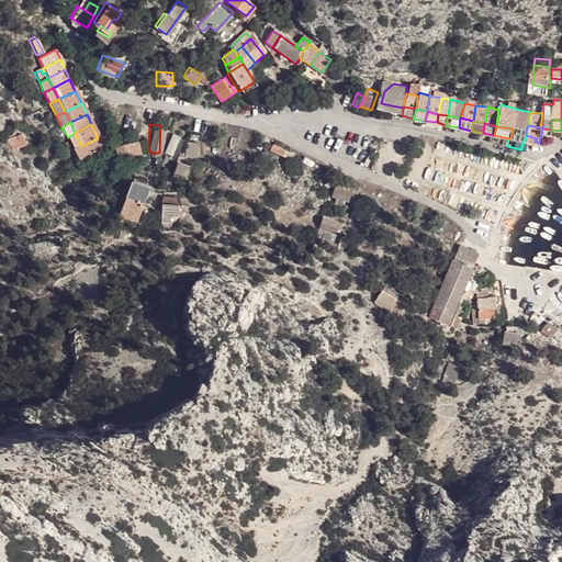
[(75,133),(68,137),(68,141),(62,145),(67,154),(71,152),(81,146),(75,133)]
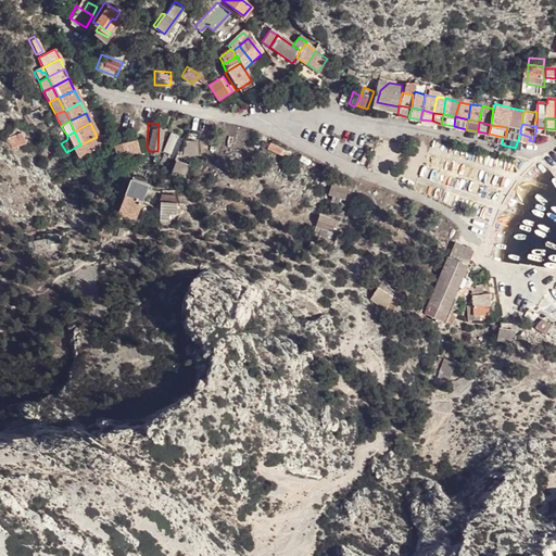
[(24,133),(9,141),(15,152),(29,143),(24,133)]
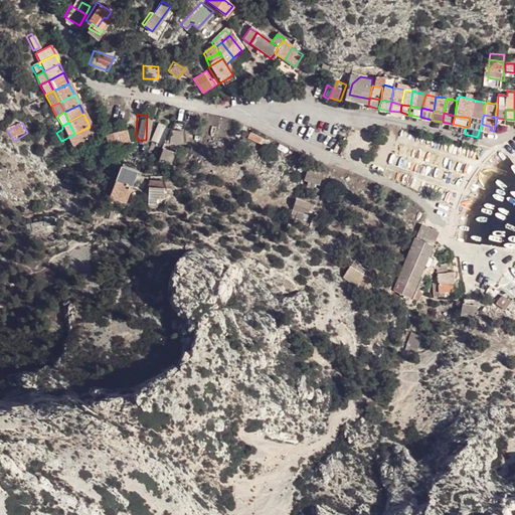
[(168,127),(159,123),(152,140),(162,143),(168,127)]
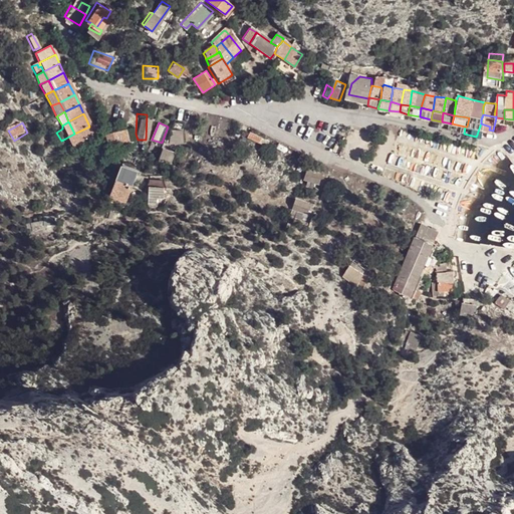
[(95,138),(89,126),(74,134),(80,145),(95,138)]
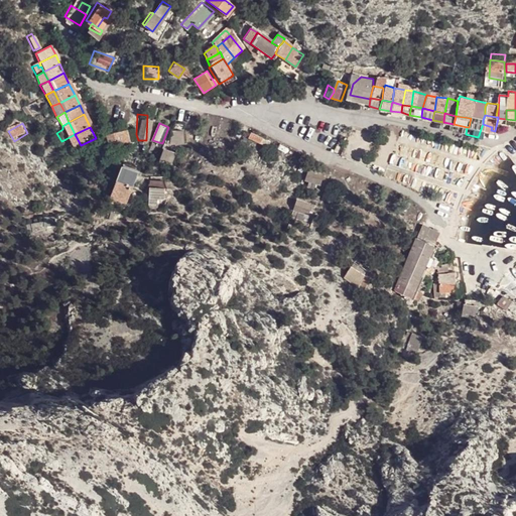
[(124,128),(111,132),(113,140),(114,143),(128,140),(124,128)]
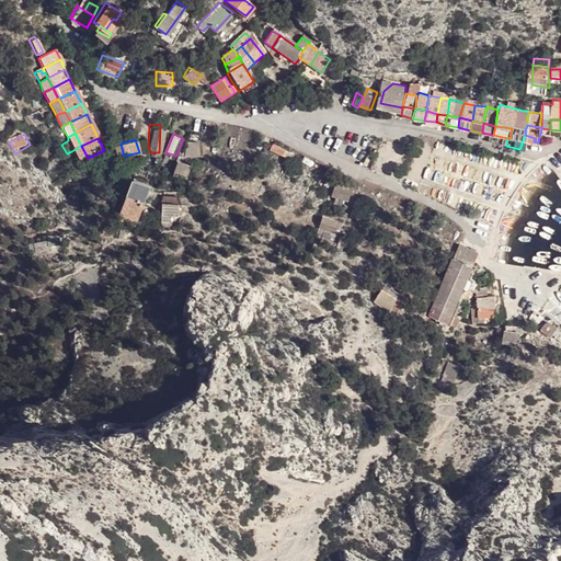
[(204,141),(189,141),(189,159),(203,159),(204,141)]
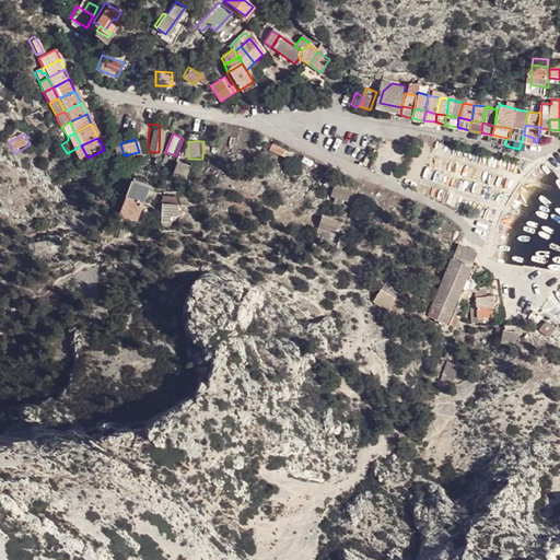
[(272,143),(270,149),(281,154),(284,149),(272,143)]
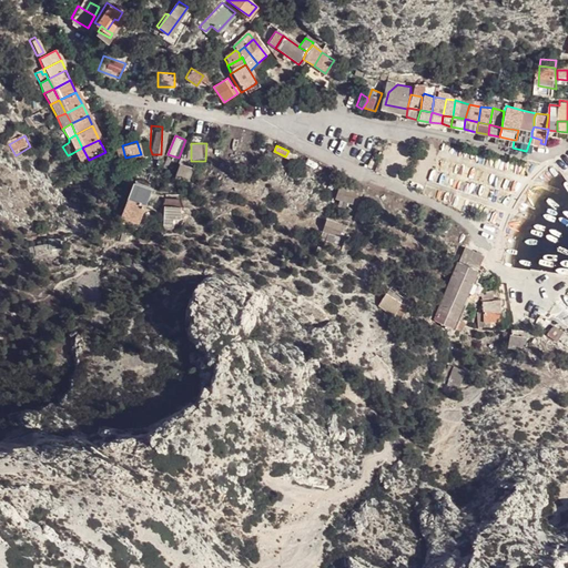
[(72,153),(80,164),(89,160),(82,148),(72,153)]
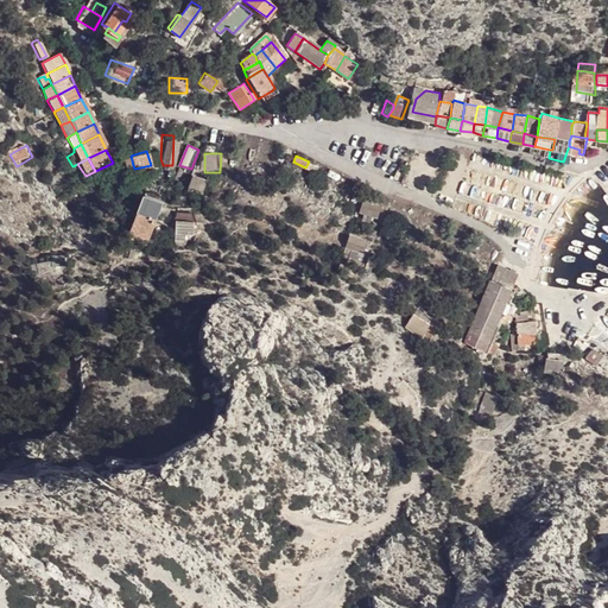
[(210,181),(196,176),(190,191),(204,196),(210,181)]
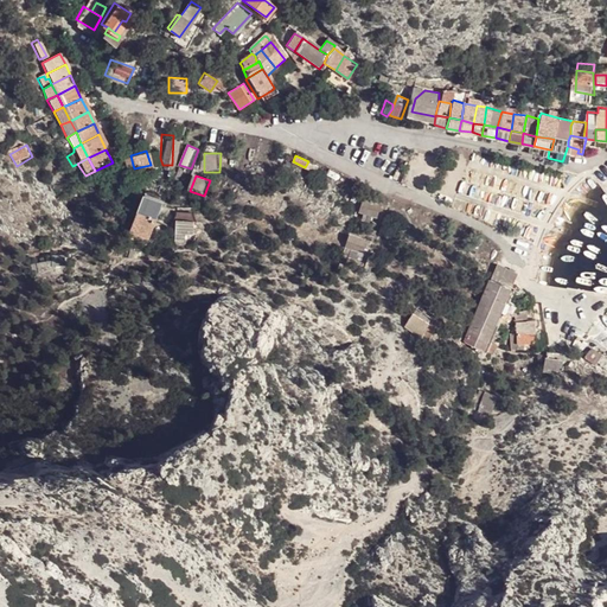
[(167,205),(148,196),(131,232),(151,242),(167,205)]
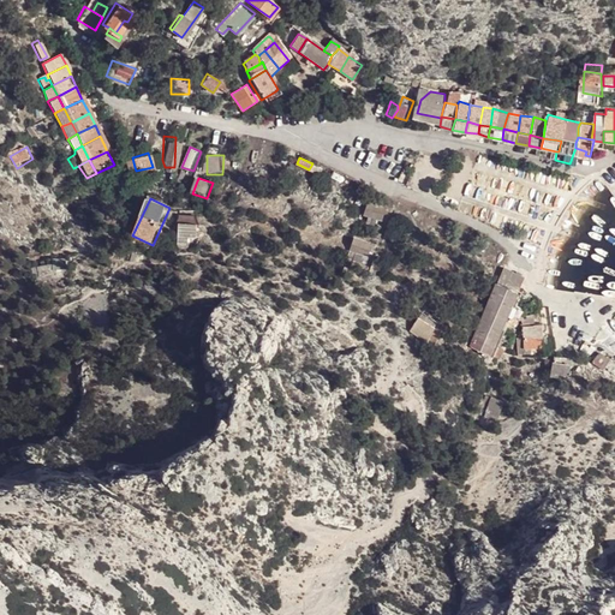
[(386,209),(368,204),(368,209),(365,219),(384,222),(384,218),(386,209)]
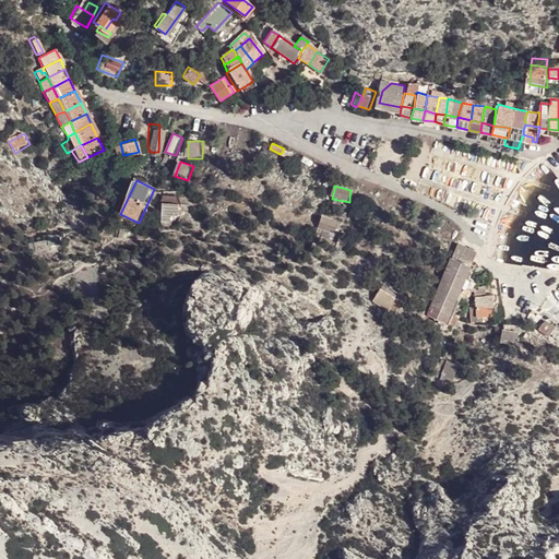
[(183,205),(165,204),(164,223),(182,224),(183,205)]
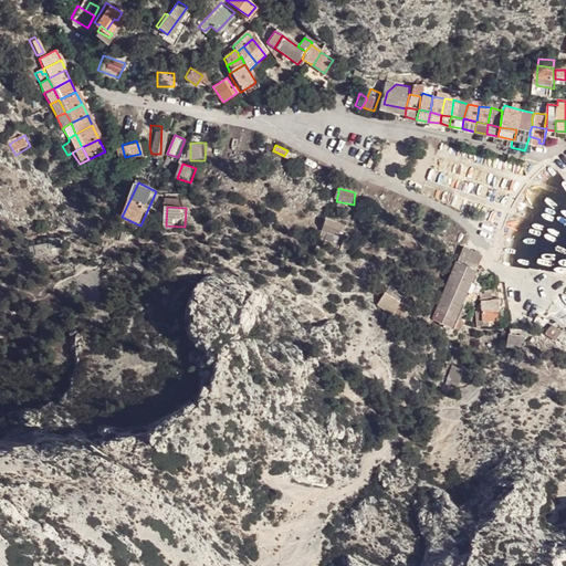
[(343,226),(327,217),(318,234),(334,242),(343,226)]
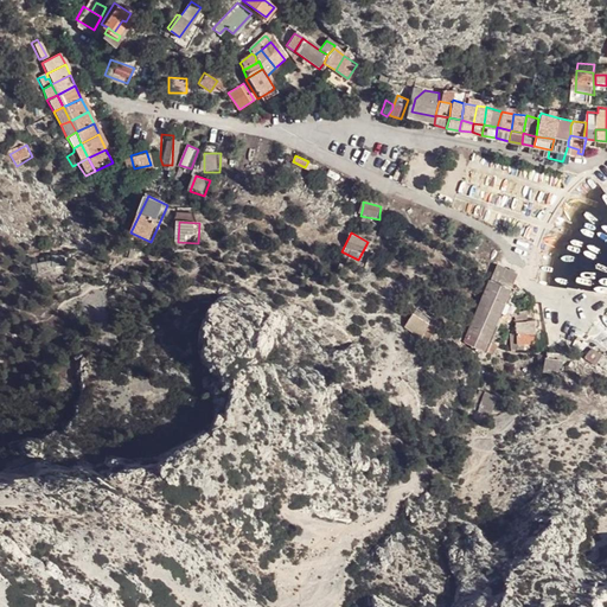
[(138,260),(139,251),(131,249),(129,257),(138,260)]
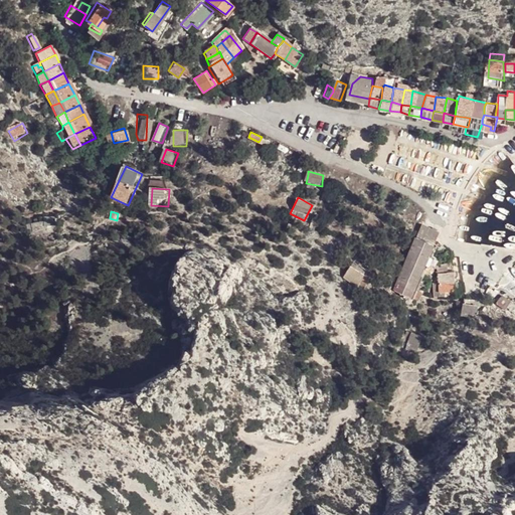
[(53,215),(44,215),(44,224),(53,224),(53,215)]
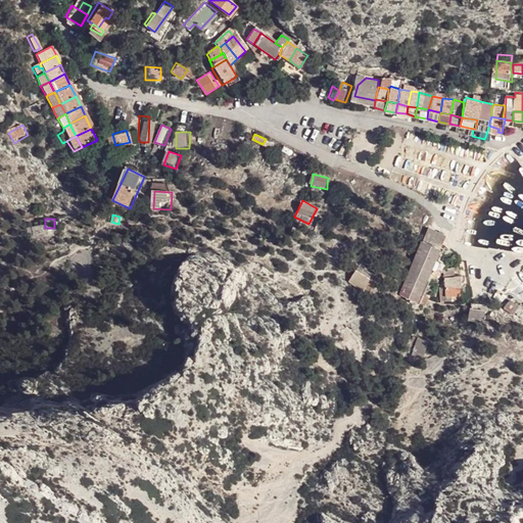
[(44,228),(44,224),(31,226),(33,236),(47,233),(47,228),(44,228)]
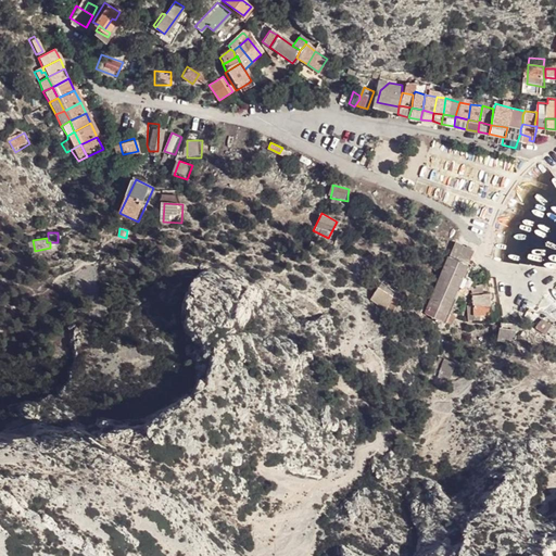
[(455,242),(452,250),(469,257),(474,249),(455,242)]
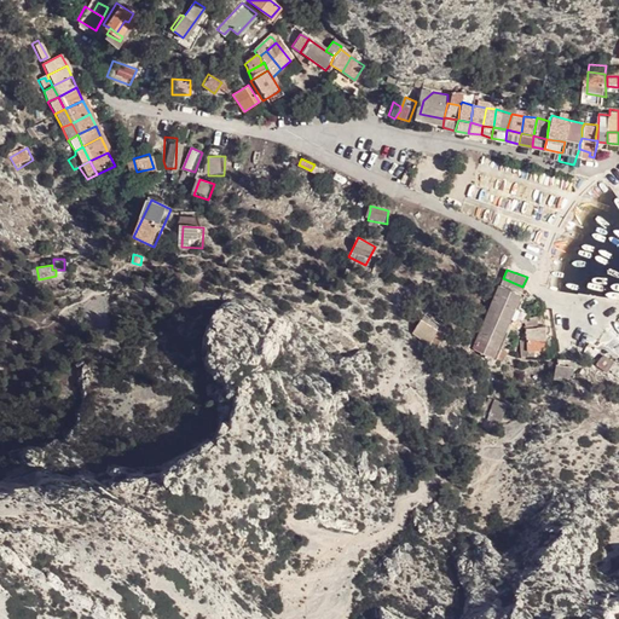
[(522,287),(503,278),(499,281),(526,291),(522,287)]
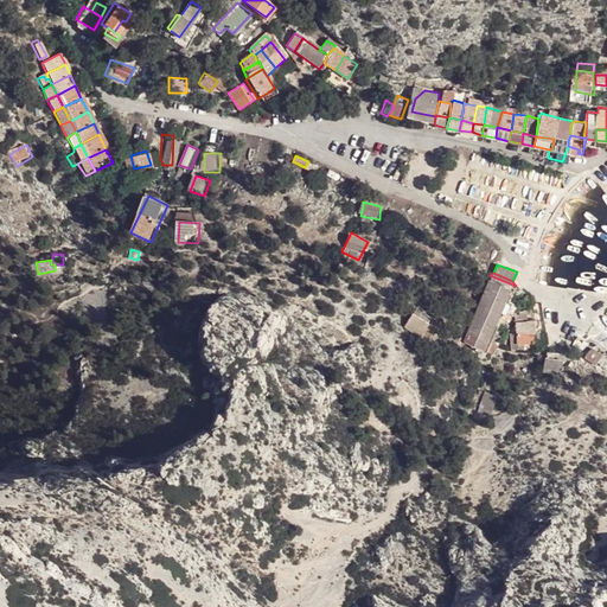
[(464,342),(484,350),(516,286),(490,275),(479,306),(464,342)]
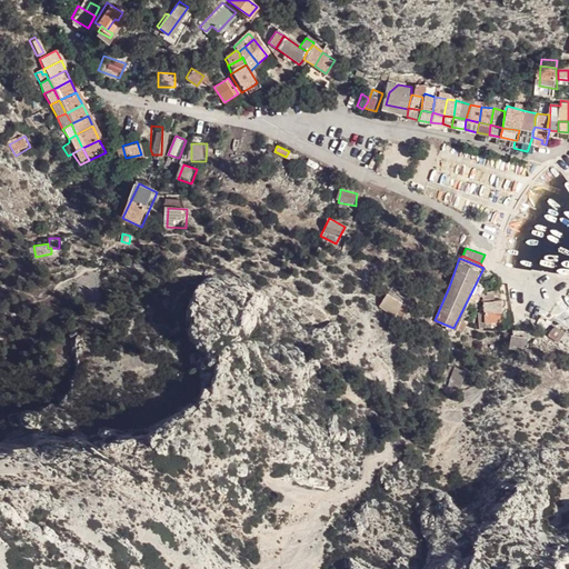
[(495,290),(483,291),(485,299),(496,299),(495,290)]
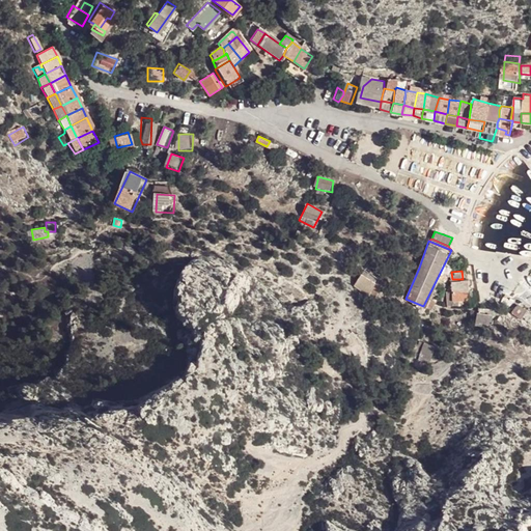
[(380,287),(363,277),(356,288),(372,299),(380,287)]
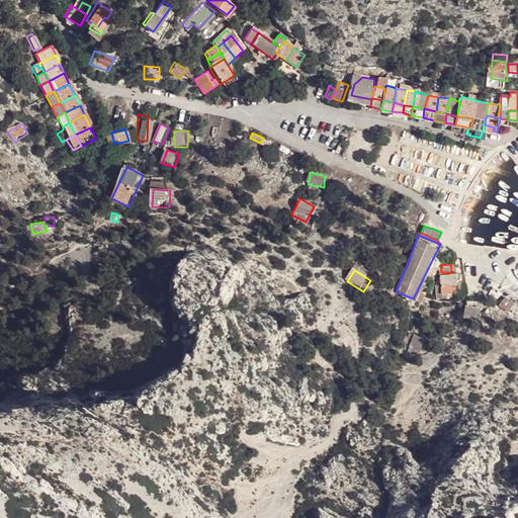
[(456,283),(457,272),(451,272),(441,272),(441,282),(456,283)]
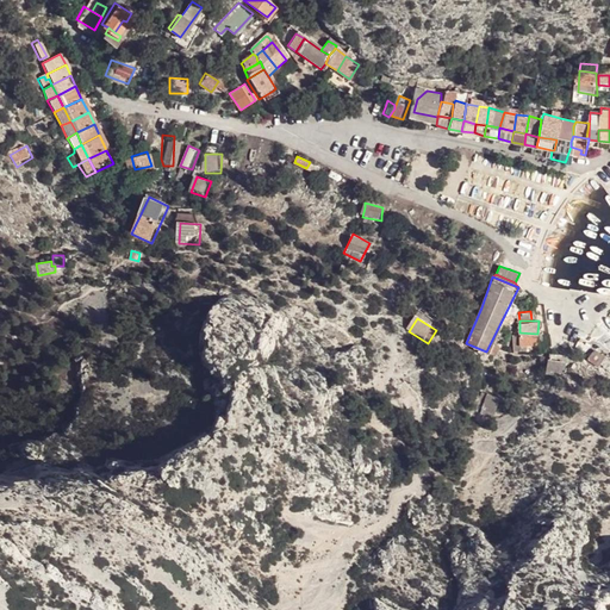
[(537,334),(520,332),(520,336),(520,346),(537,346),(537,334)]
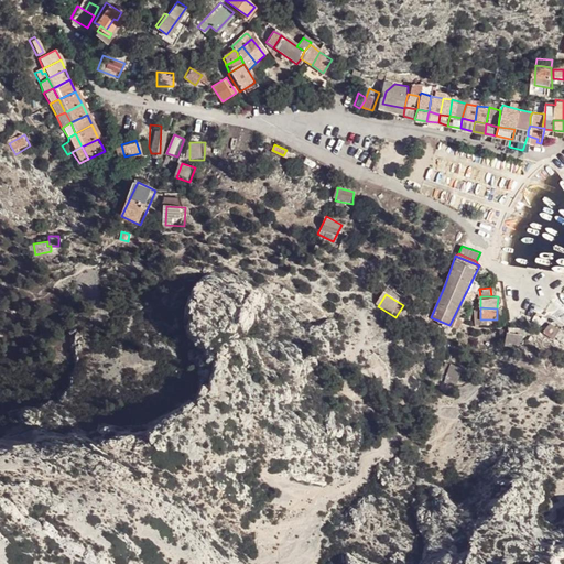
[(550,322),(542,333),(552,340),(560,329),(550,322)]
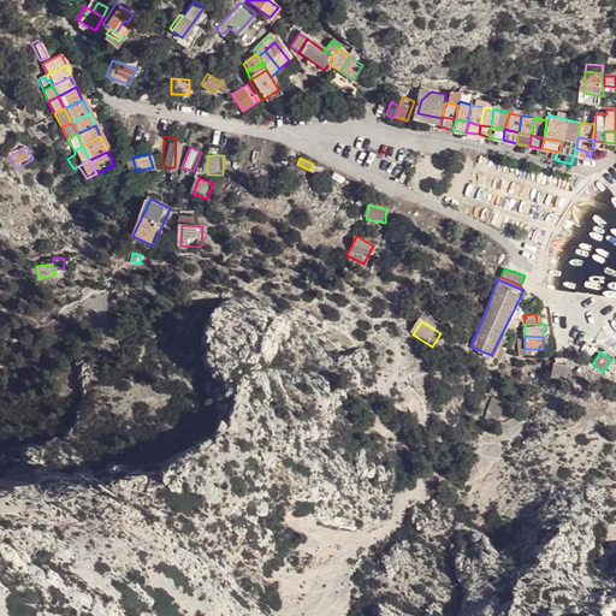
[(555,361),(552,373),(569,377),(572,365),(555,361)]
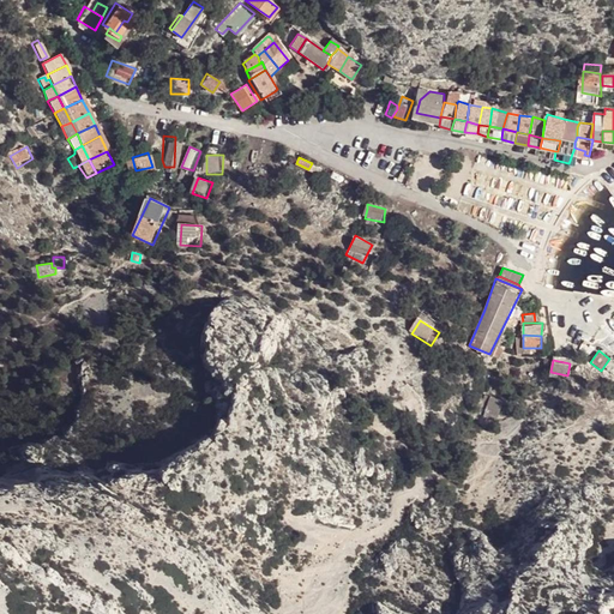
[(505,402),(491,396),(483,415),(498,421),(505,402)]
